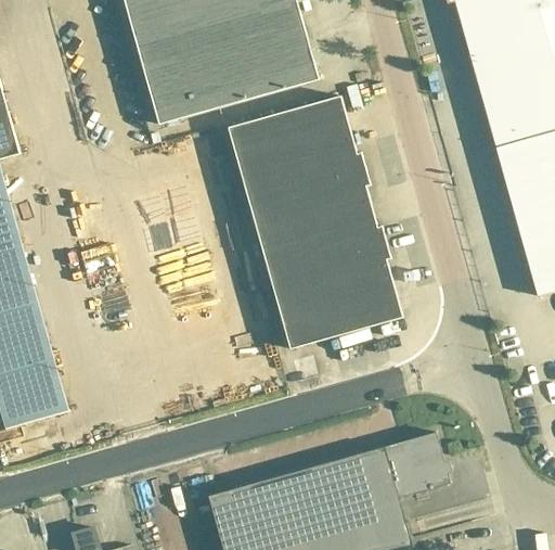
[(123,0),(158,124),(318,79),(295,0),(123,0)]
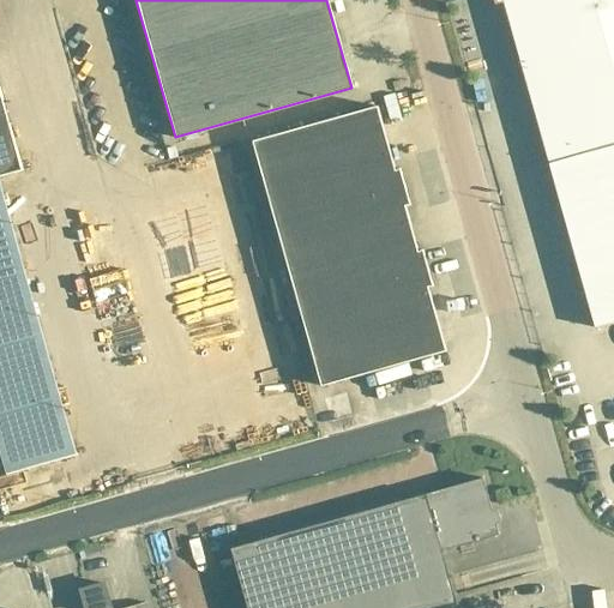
[(613,319),(613,0),(501,0),(547,163),(594,325),(613,319)]
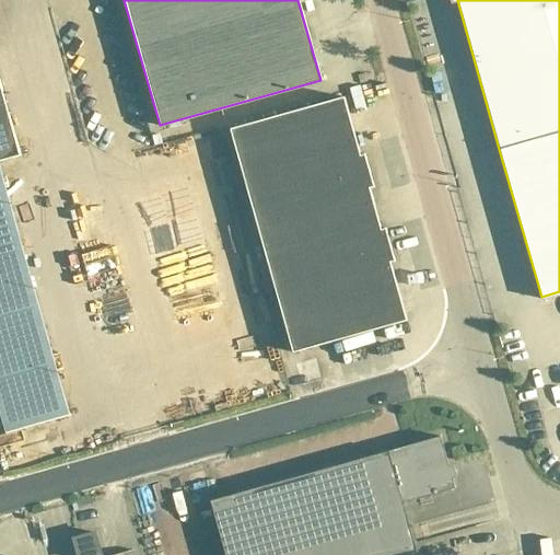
[(0,159),(19,154),(0,87),(0,159)]
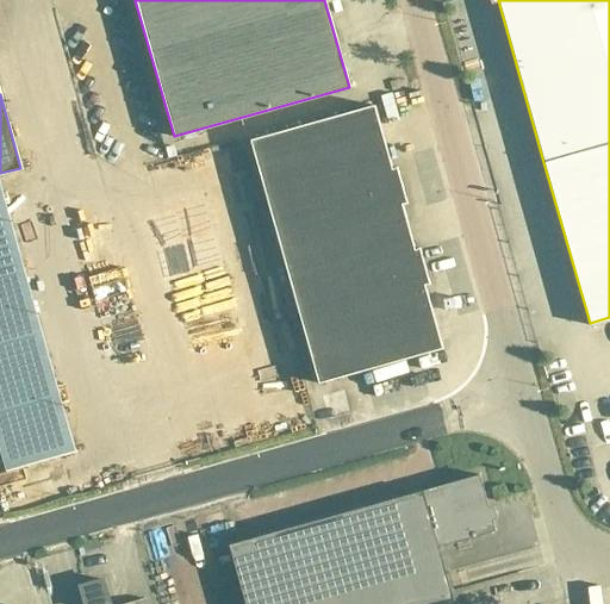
[(272,220),(400,185),(396,166),(391,167),(373,104),(249,139),(272,220)]
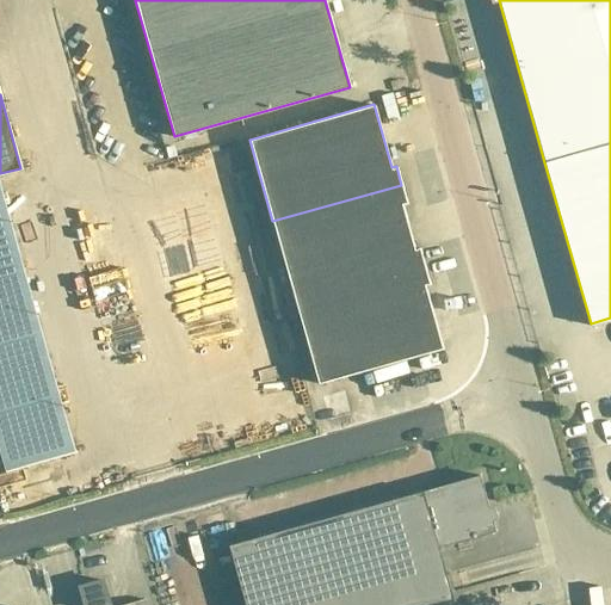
[(406,203),(401,185),(272,221),(295,302),(424,265),(419,247),(414,248),(401,204),(406,203)]
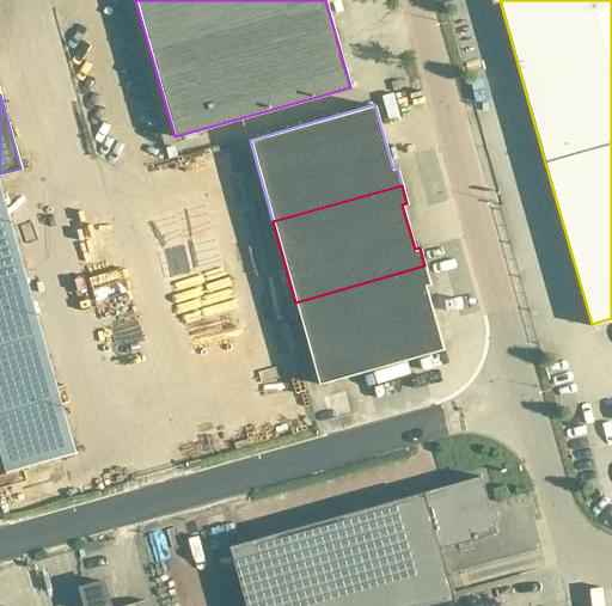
[(0,208),(0,473),(63,458),(0,208)]
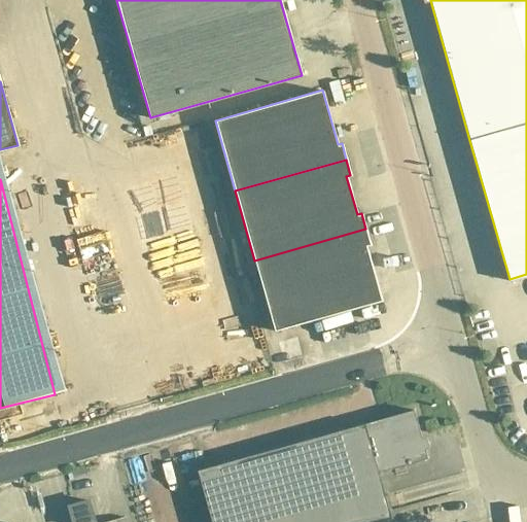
[(365,229),(254,261),(274,331),(381,301),(366,246),(370,245),(365,229)]
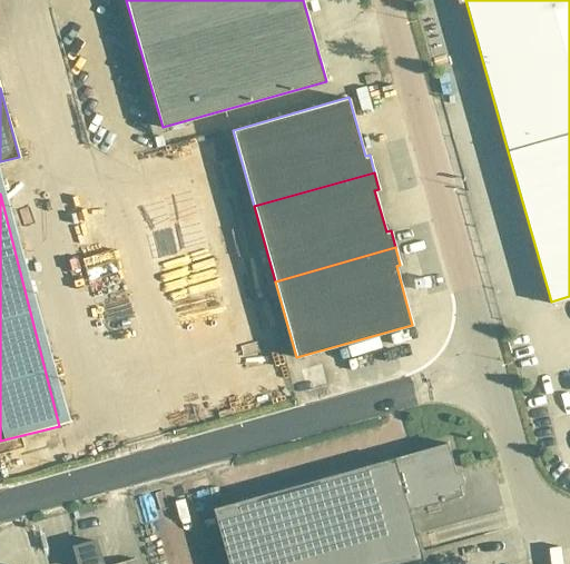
[(213,507),(228,563),(410,563),(423,561),(409,510),(461,495),(459,485),(462,482),(460,473),(455,472),(446,442),(394,457),(213,507)]
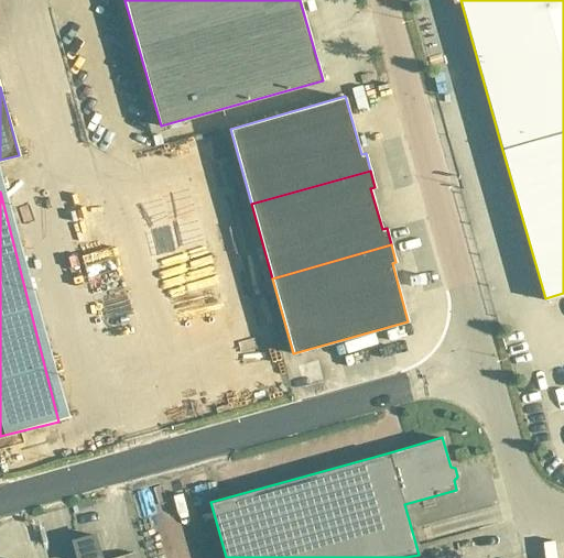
[(97,557),(101,556),(95,533),(73,539),(78,557),(97,557)]
